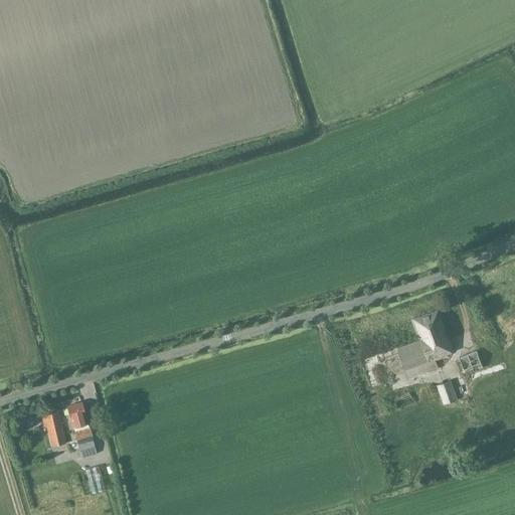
[(419,340),(397,349),(408,380),(439,369),(436,360),(455,352),(439,309),(411,320),(419,340)]
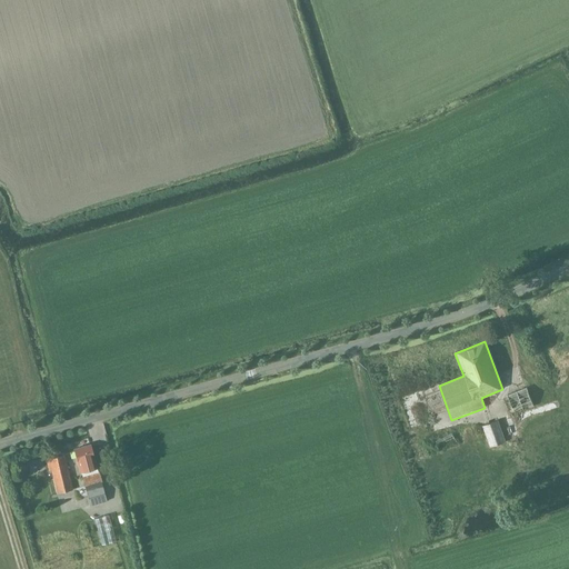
[(507,396),(515,415),(535,406),(527,387),(507,396)]
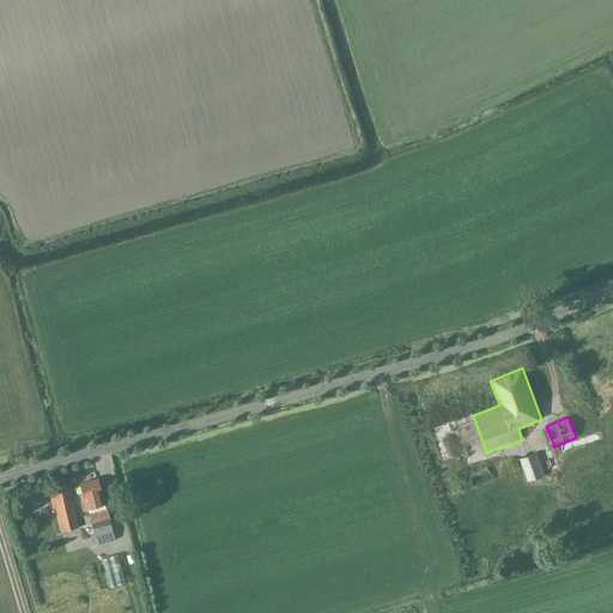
[(538,453),(520,459),(528,483),(546,477),(538,453)]
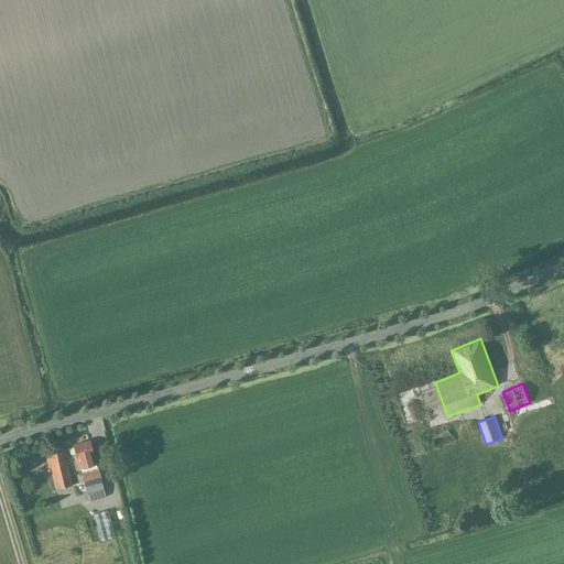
[(452,441),(448,429),(431,434),(435,446),(452,441)]
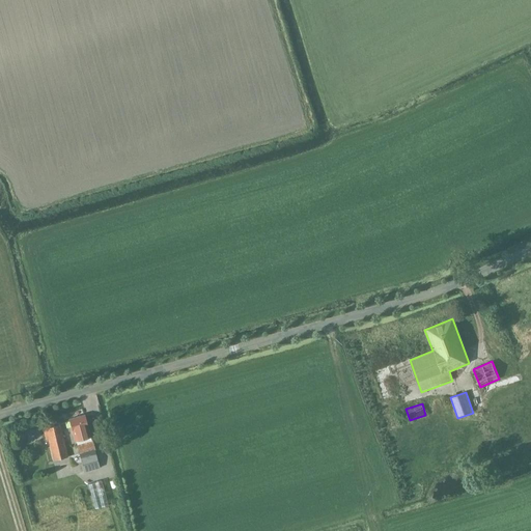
[(84,473),(98,469),(101,468),(96,453),(95,453),(94,450),(95,450),(93,440),(92,441),(91,437),(99,435),(93,418),(91,418),(91,417),(86,419),(85,415),(67,419),(75,442),(76,441),(77,445),(77,446),(80,458),(84,473)]
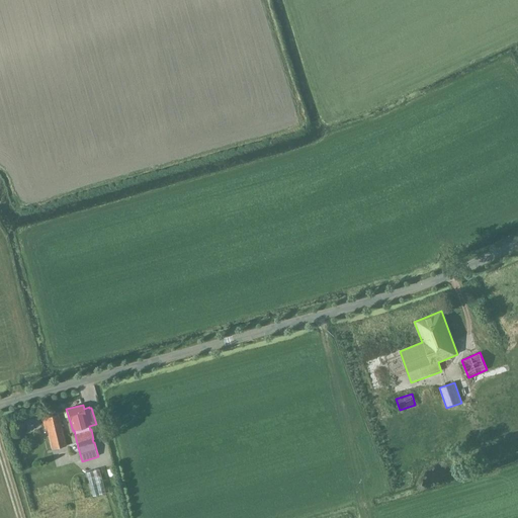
[(52,449),(67,446),(59,414),(44,418),(52,449)]
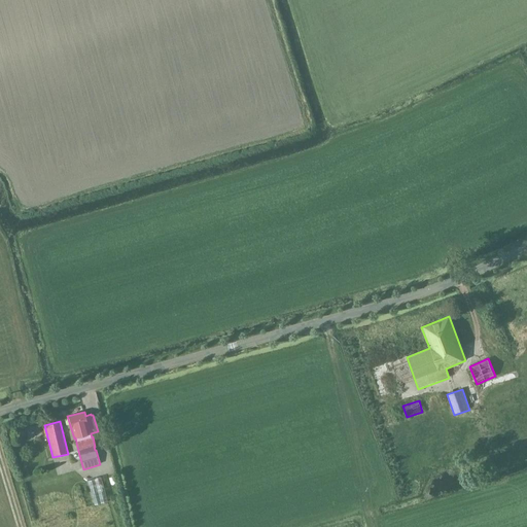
[(100,477),(88,480),(94,504),(107,501),(100,477)]
